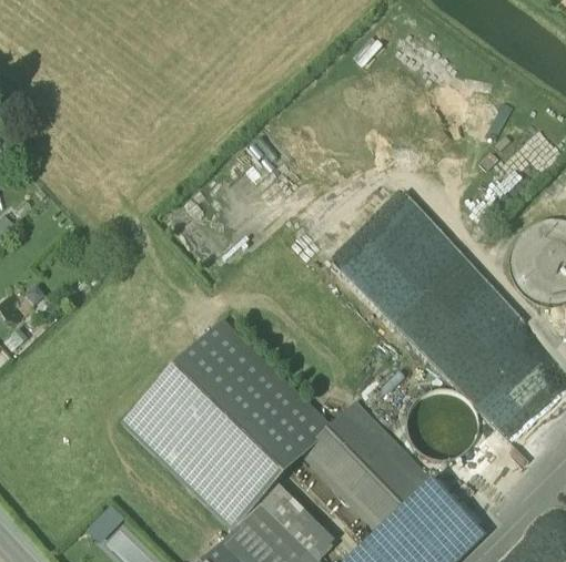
[(0,235),(16,223),(8,213),(0,218),(0,235)]
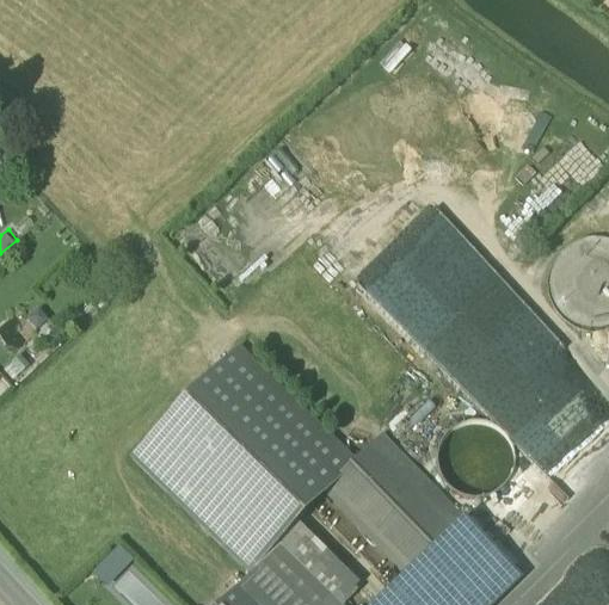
[(601,326),(608,323),(608,239),(603,238),(590,238),(576,241),(565,249),(555,260),(551,273),(551,288),(554,301),(563,313),(573,321),(586,326),(601,326)]
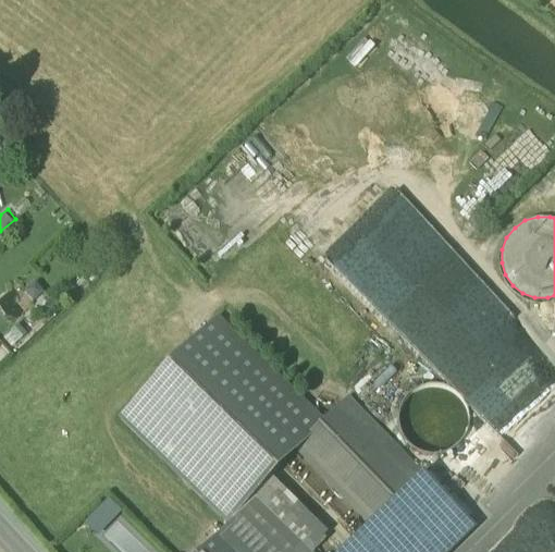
[(322,415),(219,315),(121,414),(225,515),(322,415)]
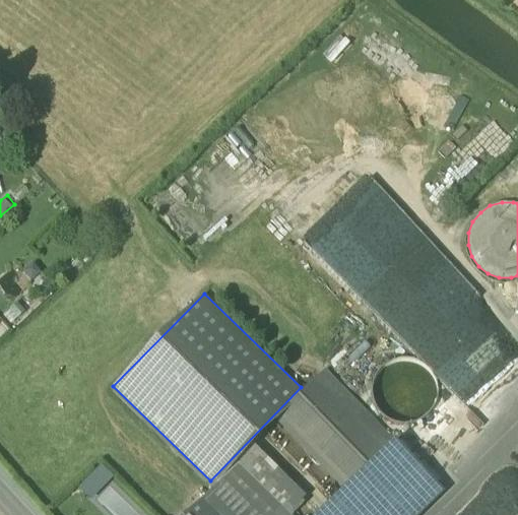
[(437,401),(439,388),(437,375),(430,365),(418,358),(405,356),(393,358),(382,365),(375,376),(373,389),(375,401),(383,412),(393,420),(406,422),(418,419),(430,411),(437,401)]
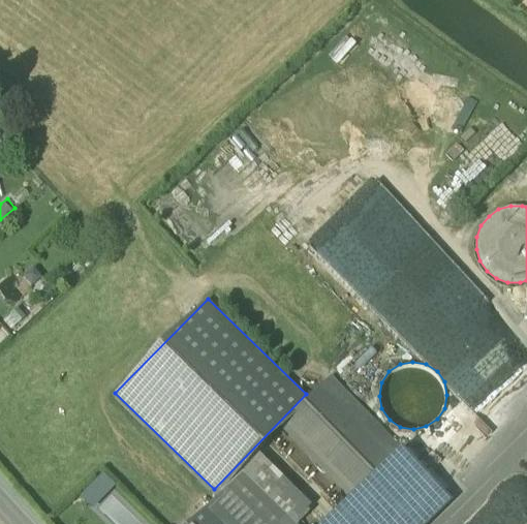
[(400,454),(328,380),(283,424),(355,497),(386,467),(400,454)]
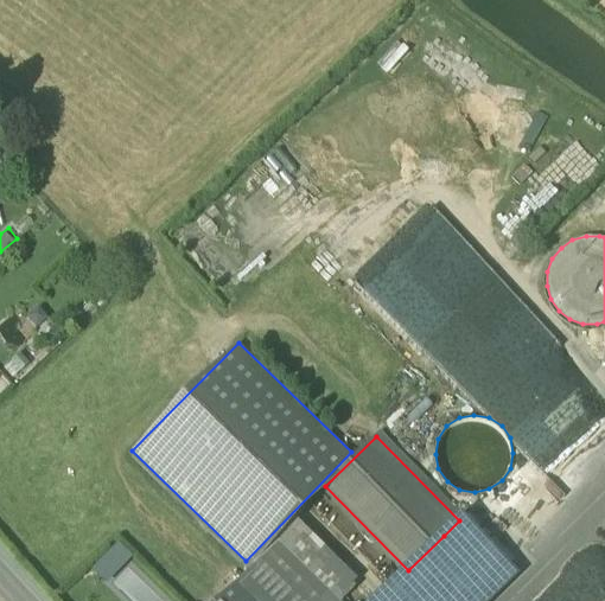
[(488,600),(518,571),(463,517),(459,520),(467,529),(452,544),(444,536),(408,570),(375,600),(488,600)]
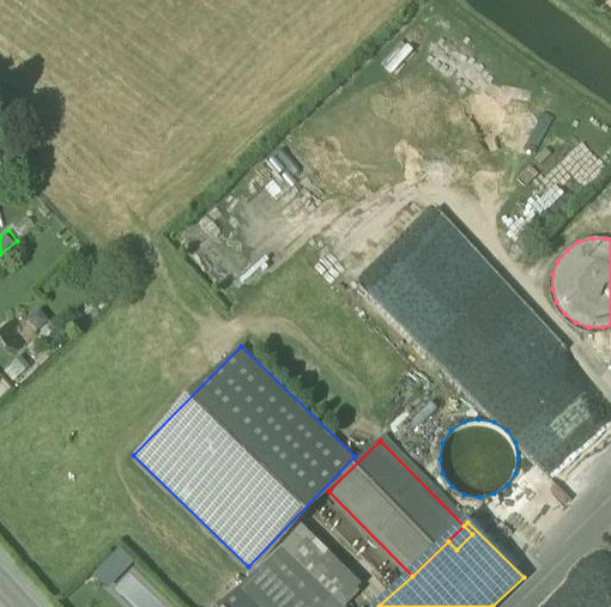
[(464,526),(448,541),(457,550),(472,534),(464,526)]
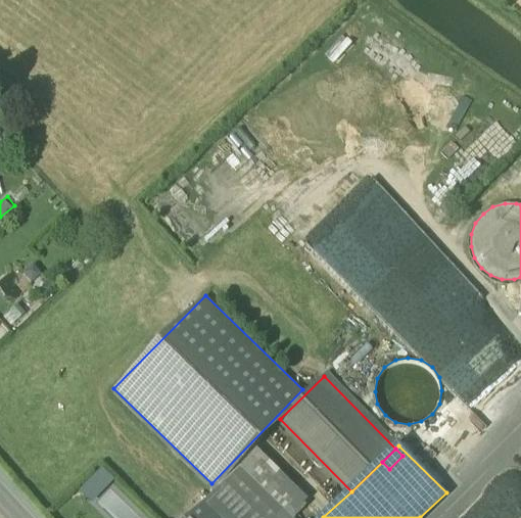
[(187,517),(294,517),(240,464),(187,517)]
